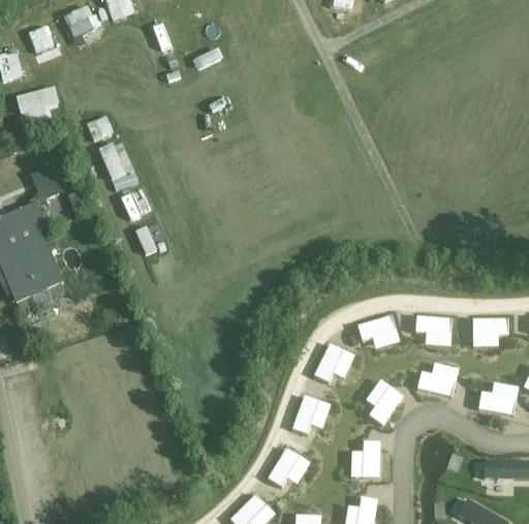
[(63,25),(92,11),(87,0),(58,0),(53,2),(63,25)]
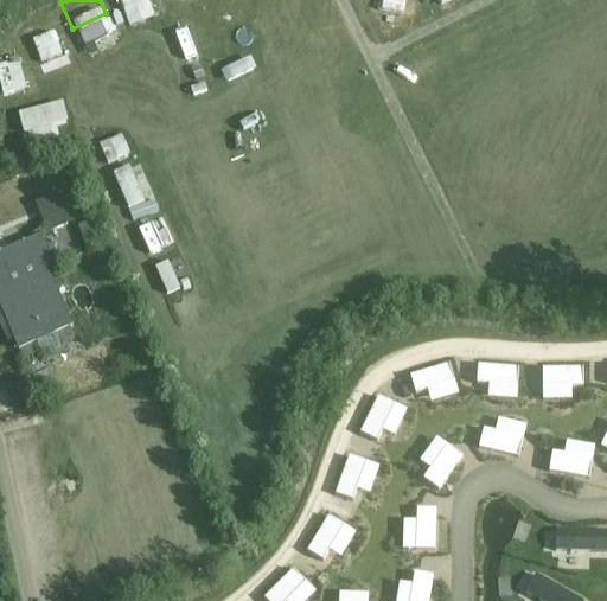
[(183,44),(193,40),(184,12),(173,16),(183,44)]
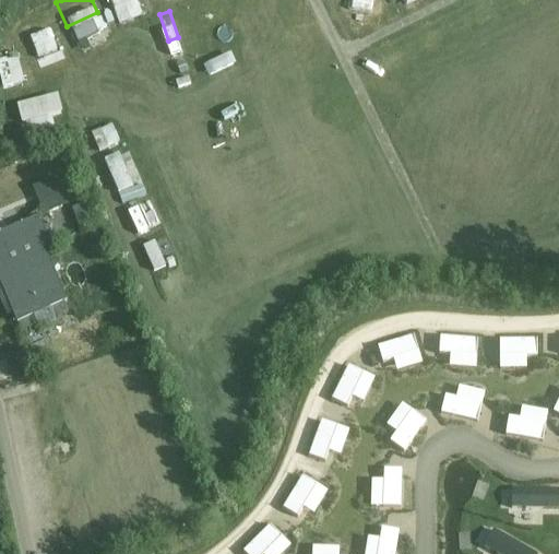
[(44,12),(23,18),(28,39),(49,35),(44,12)]
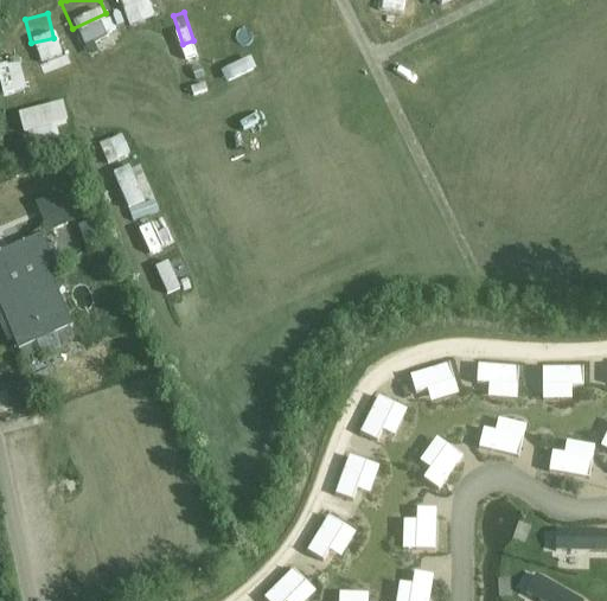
[(44,90),(30,94),(27,81),(13,84),(21,122),(49,116),(44,90)]
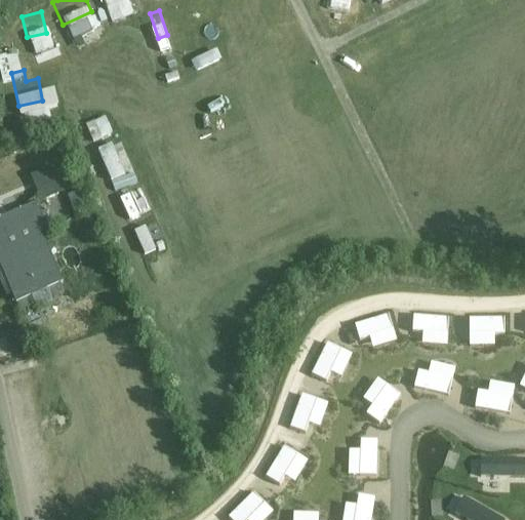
[(78,108),(85,126),(104,120),(97,102),(78,108)]
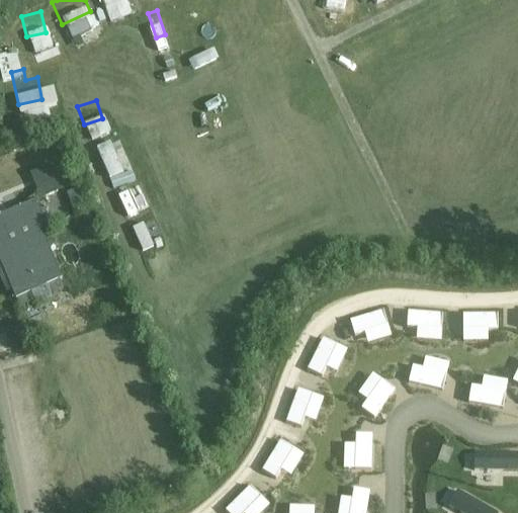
[(101,161),(120,156),(114,134),(95,139),(101,161)]
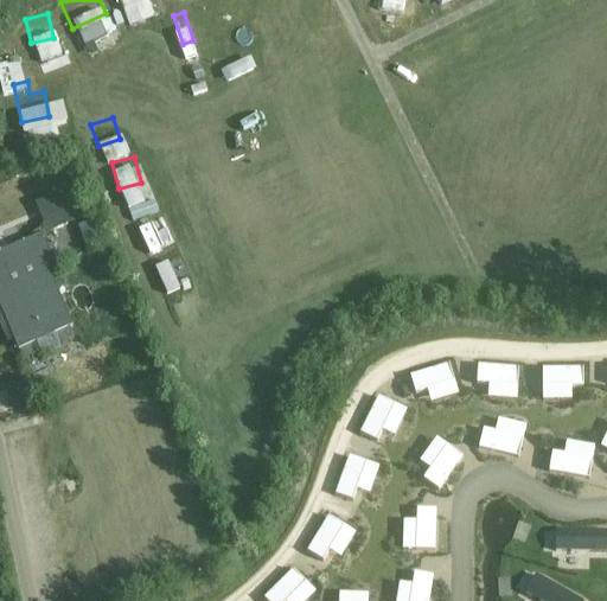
[(66,218),(55,191),(36,199),(48,227),(66,218)]
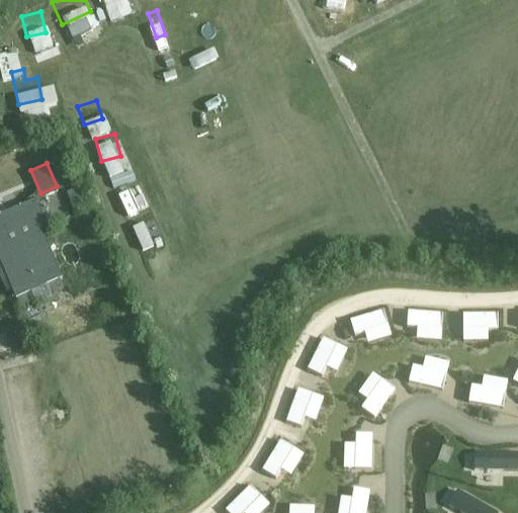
[(111,178),(118,195),(137,189),(131,171),(111,178)]
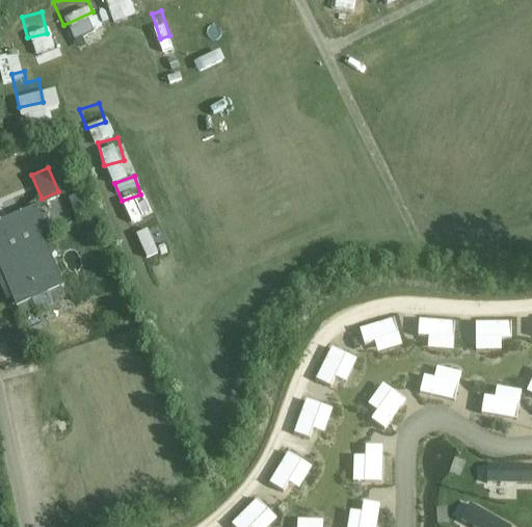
[(0,217),(0,278),(5,292),(11,289),(21,310),(35,304),(31,295),(48,289),(51,296),(67,290),(43,234),(50,231),(37,202),(0,217)]
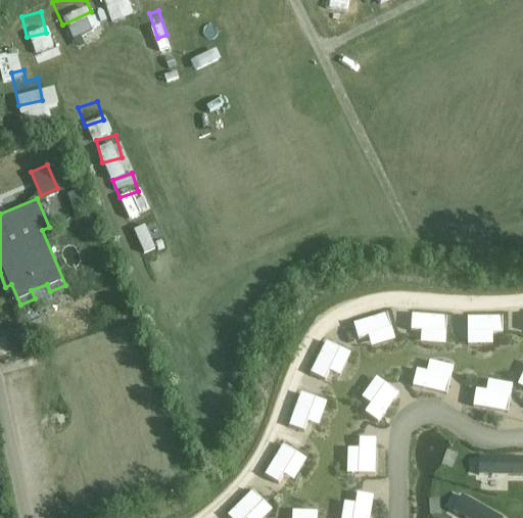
[(362,210),(363,220),(383,217),(382,207),(362,210)]
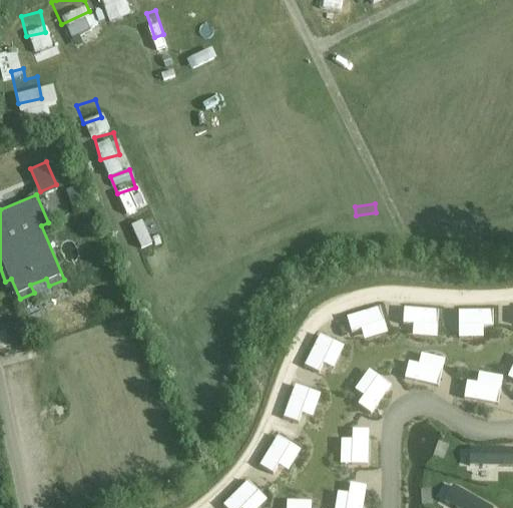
[(159,242),(177,236),(174,226),(156,233),(159,242)]
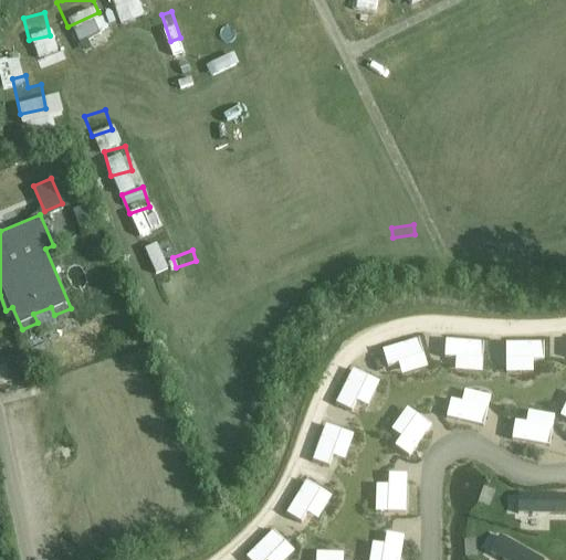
[(198,263),(178,270),(181,280),(201,274),(198,263)]
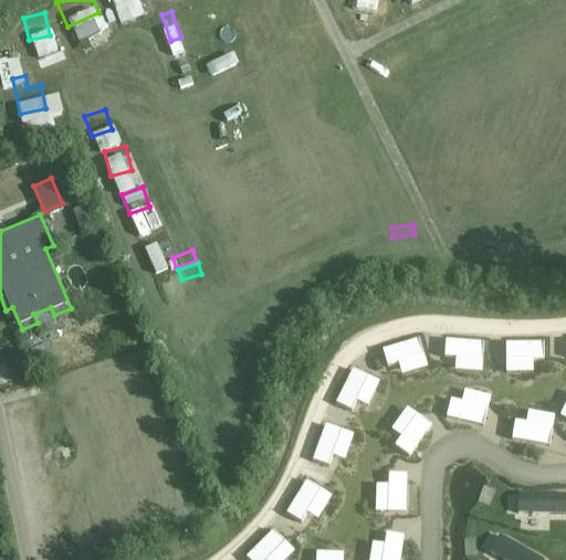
[(419,336),(383,346),(387,361),(423,351),(419,336)]
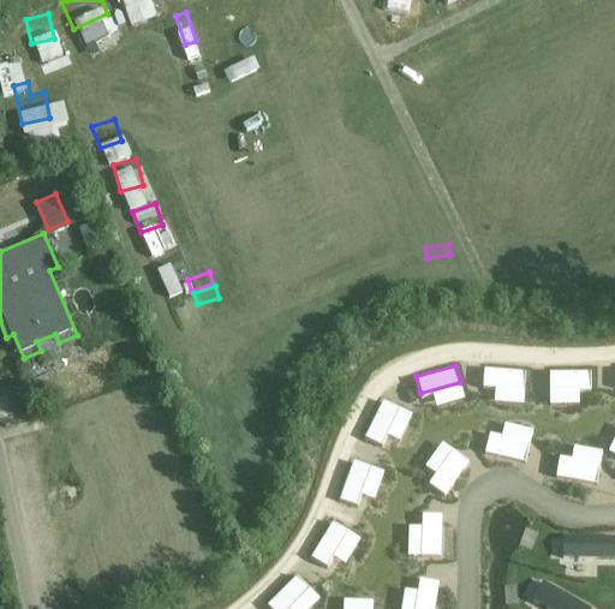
[(484,365),(483,383),(524,386),(525,368),(484,365)]
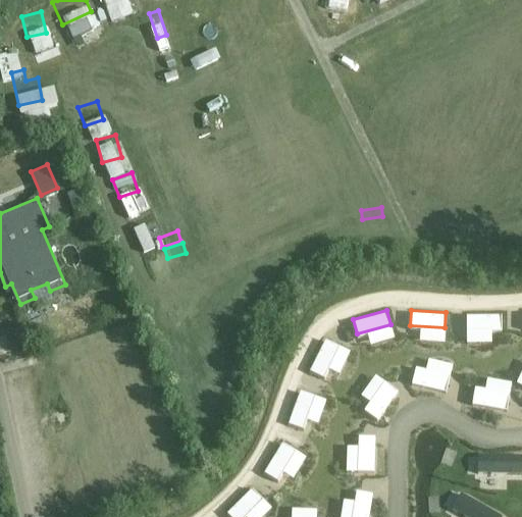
[(466,314),(465,328),(501,328),(501,313),(466,314)]
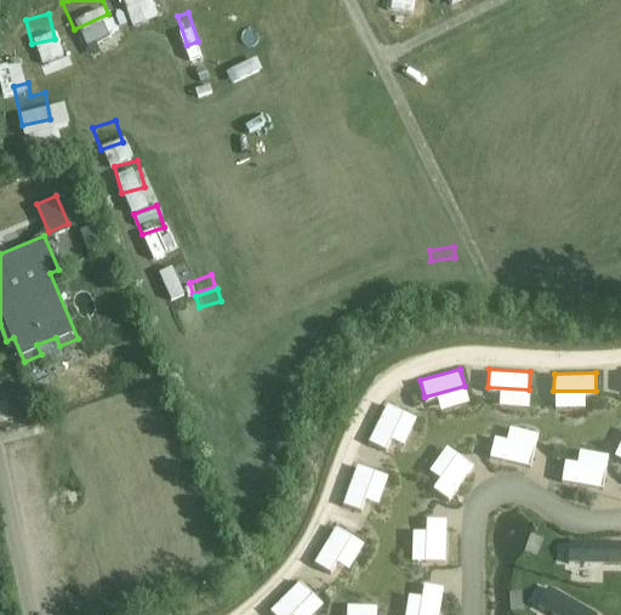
[(387,402),(369,439),(383,446),(402,409),(387,402)]
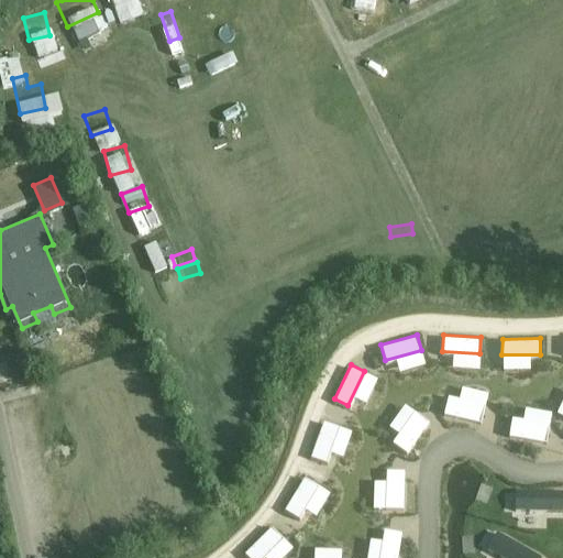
[(485,404),(449,397),(445,413),(482,420),(485,404)]
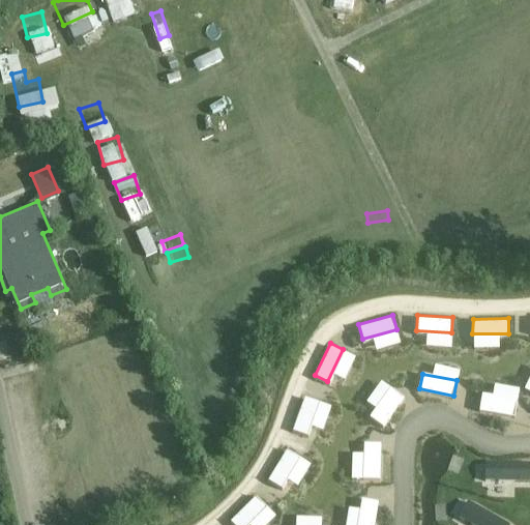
[(390,386),(370,414),(383,424),(404,396),(390,386)]
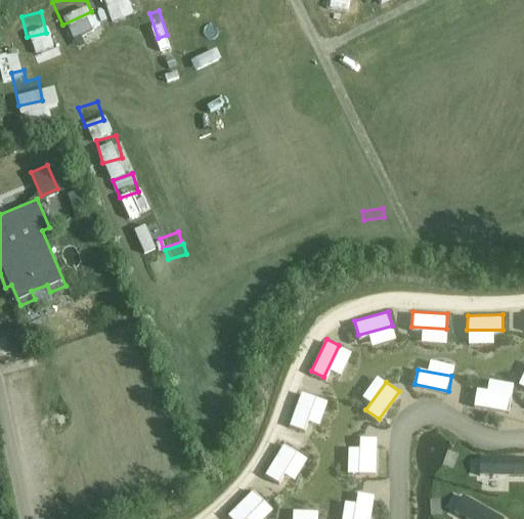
[(511,394),(476,389),(473,405),(508,412),(511,394)]
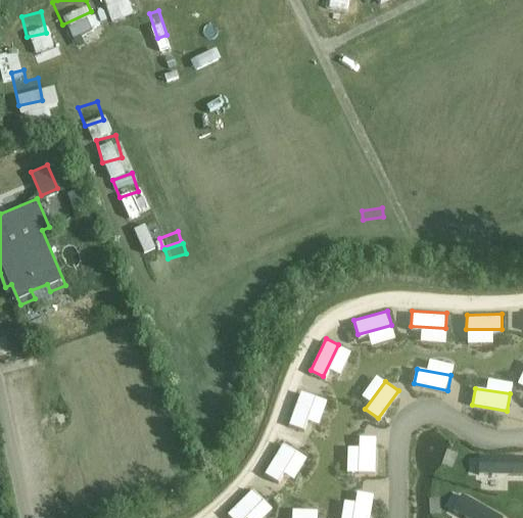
[(301,390),(290,422),(304,428),(316,395),(301,390)]
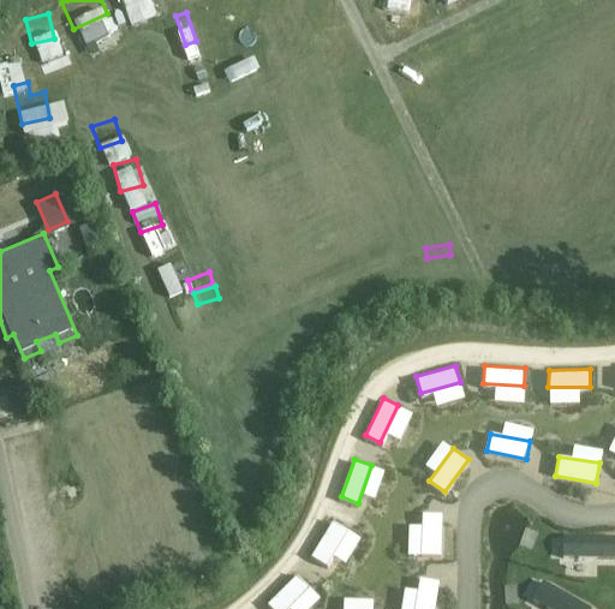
[(423,513),(422,554),(445,554),(446,514),(423,513)]
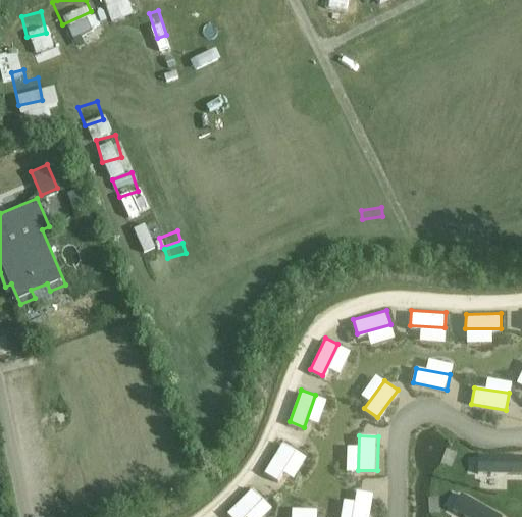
[(282,442),(265,470),(277,478),(295,450),(282,442)]
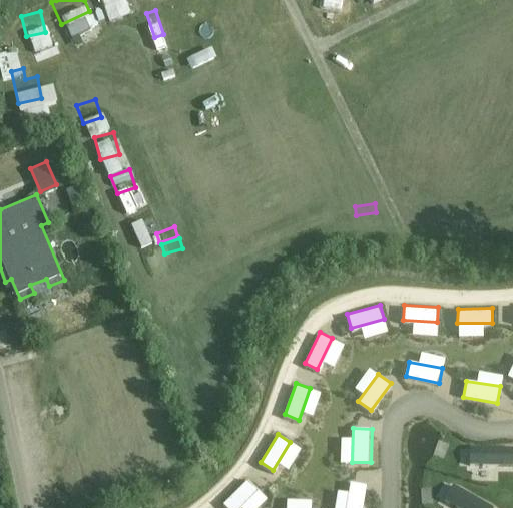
[(512,445),(470,444),(470,462),(512,463),(512,445)]
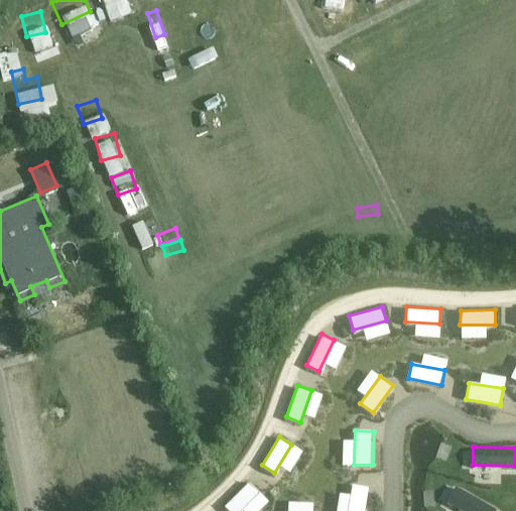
[(239,510),(258,491),(249,482),(226,505),(232,510),(239,510)]
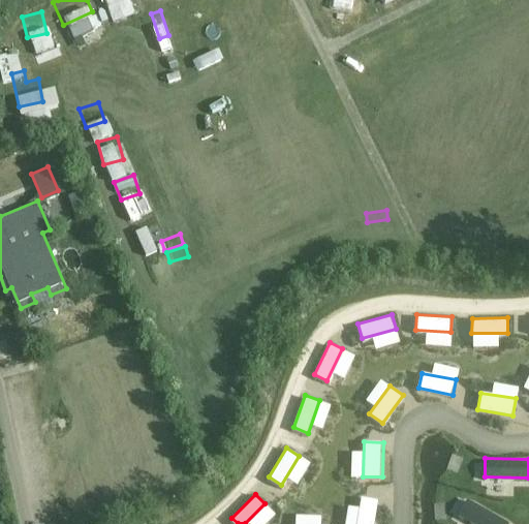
[(355,523),(372,523),(377,499),(361,496),(355,523)]
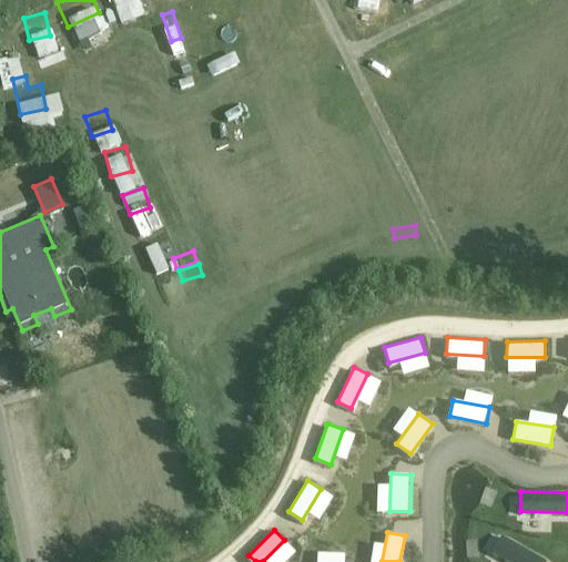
[(499,538),(492,553),(510,561),(545,561),(546,560),(499,538)]
